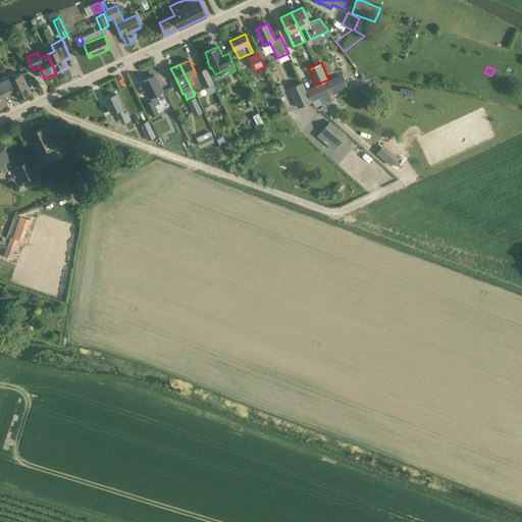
[(206,68),(198,72),(205,88),(213,84),(206,68)]
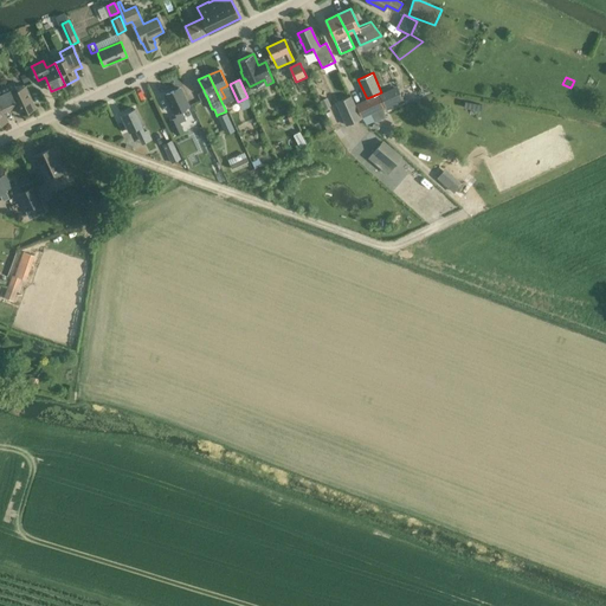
[(13,82),(0,88),(8,105),(15,102),(21,114),(36,108),(30,97),(25,86),(18,90),(13,82)]
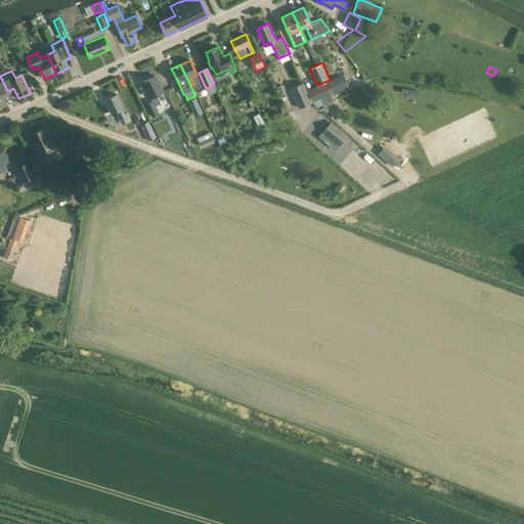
[(304,82),(291,88),(300,108),(312,102),(313,101),(321,98),(321,99),(332,94),(331,94),(333,93),(334,95),(349,88),(347,84),(343,75),(335,79),(331,81),(308,90),(304,82)]
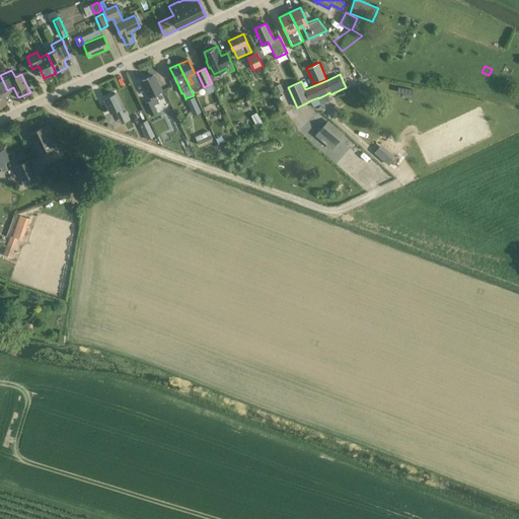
[(142,81),(151,100),(145,103),(151,117),(158,114),(154,104),(159,102),(155,93),(161,90),(154,75),(142,81)]
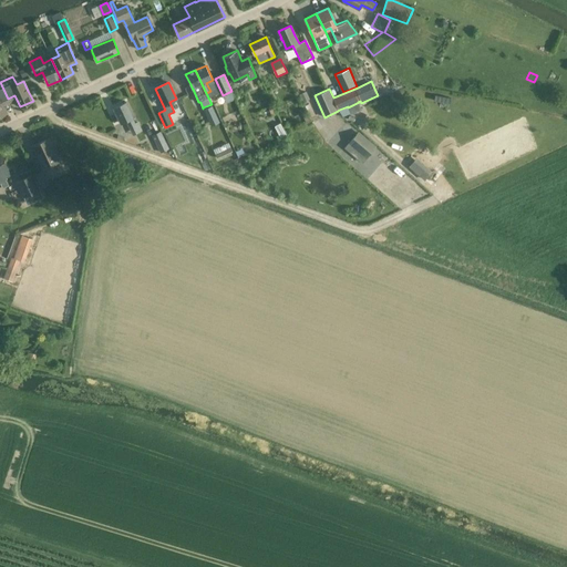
[(306,91),(299,94),(303,102),(310,99),(306,91)]
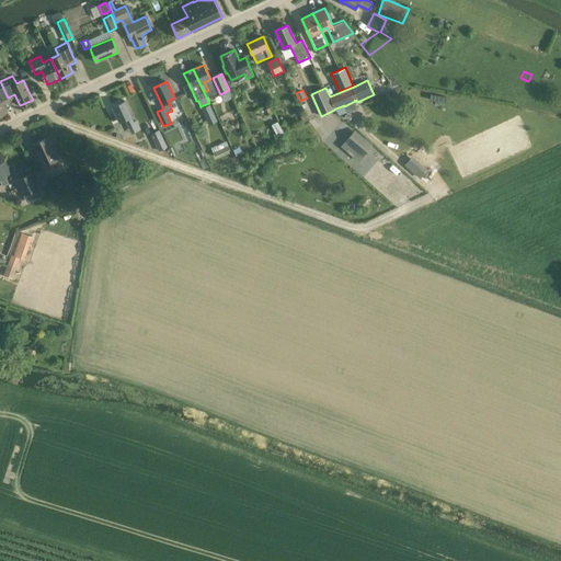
[(132,116),(129,111),(125,101),(113,106),(119,122),(125,119),(127,125),(134,123),(130,116),(132,116)]
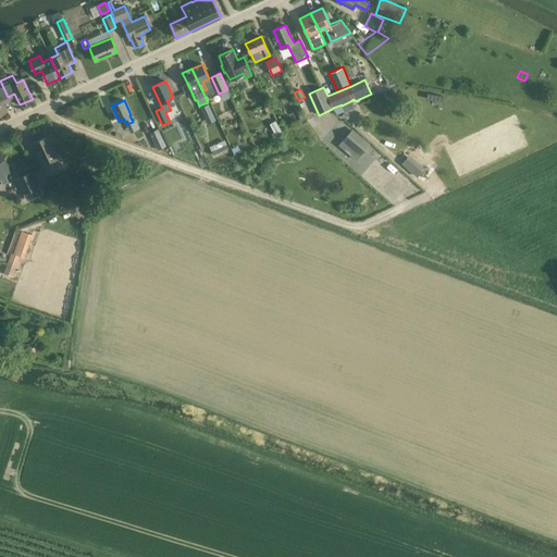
[(353,100),(342,106),(346,113),(356,109),(353,100)]
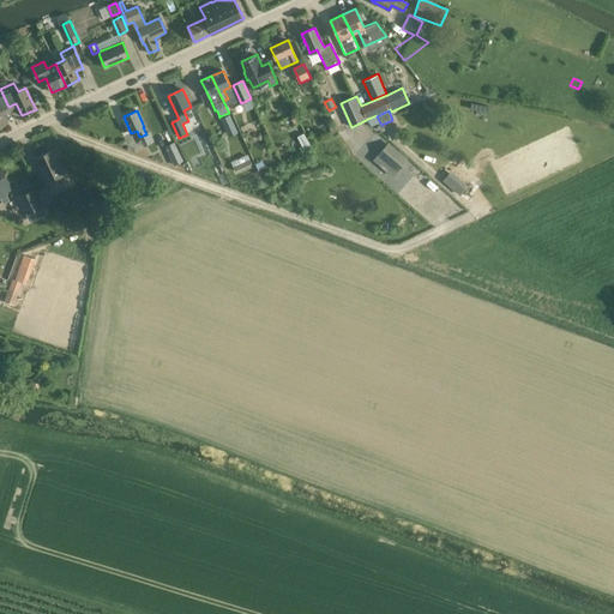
[(230,115),(221,119),(229,137),(239,132),(230,115)]
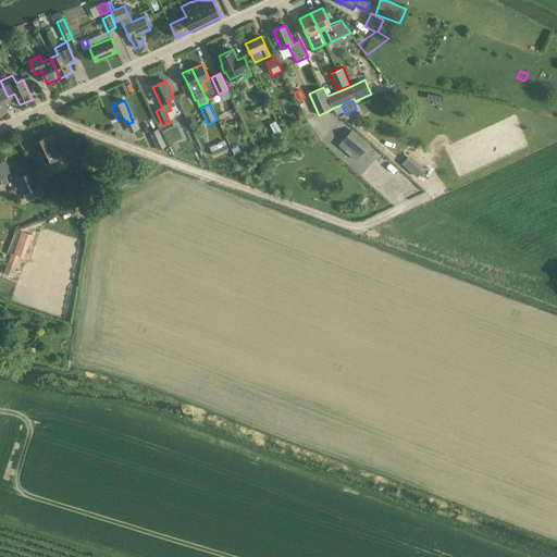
[(308,123),(304,113),(298,116),(302,125),(308,123)]
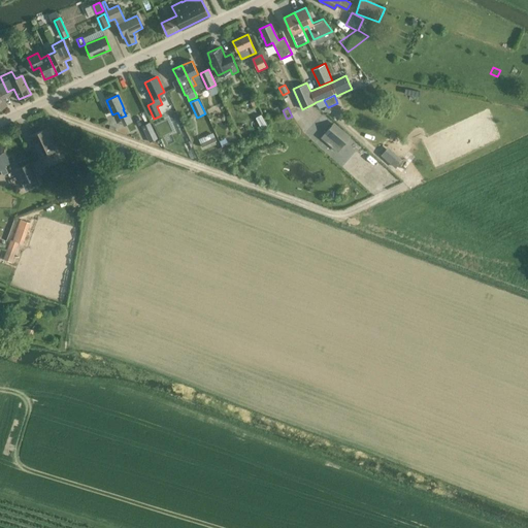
[(261,114),(256,118),(262,128),(267,126),(261,114)]
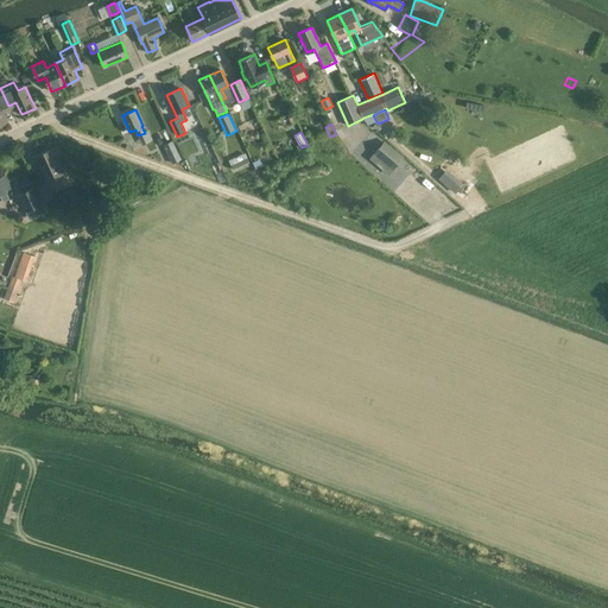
[(172,140),(163,145),(172,164),(182,159),(172,140)]
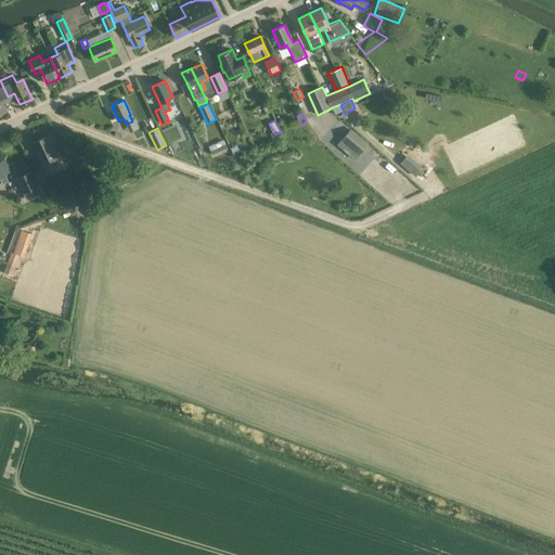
[(350,129),(341,139),(360,154),(360,155),(369,144),(350,129)]
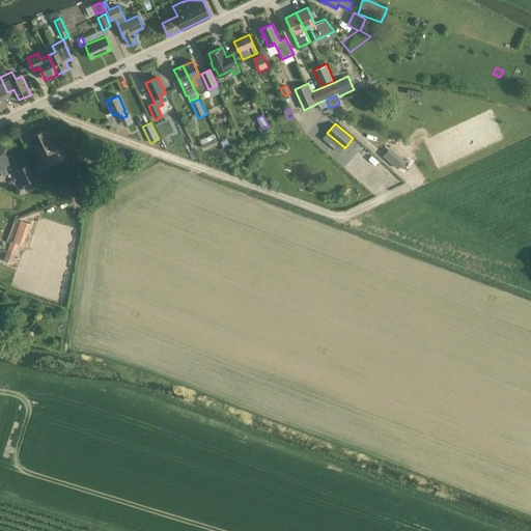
[(31,136),(35,145),(40,157),(55,150),(46,130),(31,136)]
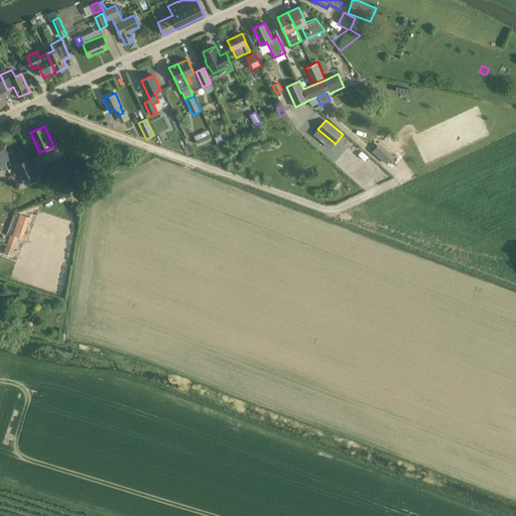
[(208,129),(194,136),(198,144),(212,138),(208,129)]
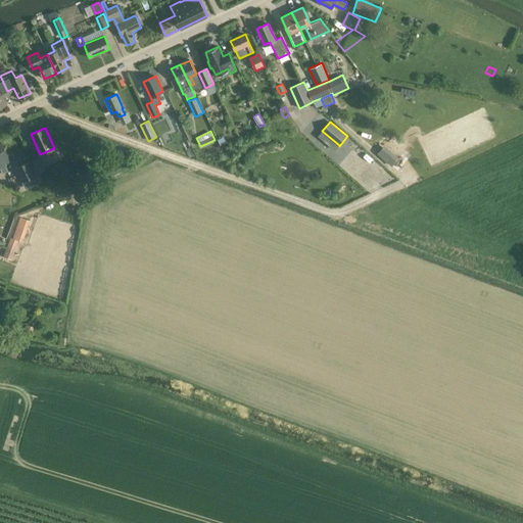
[(392,165),(398,158),(384,146),(378,153),(392,165)]
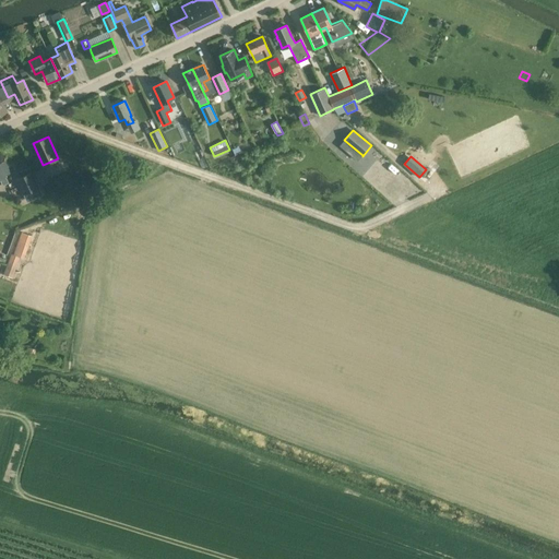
[(42,169),(34,173),(40,185),(47,181),(42,169)]
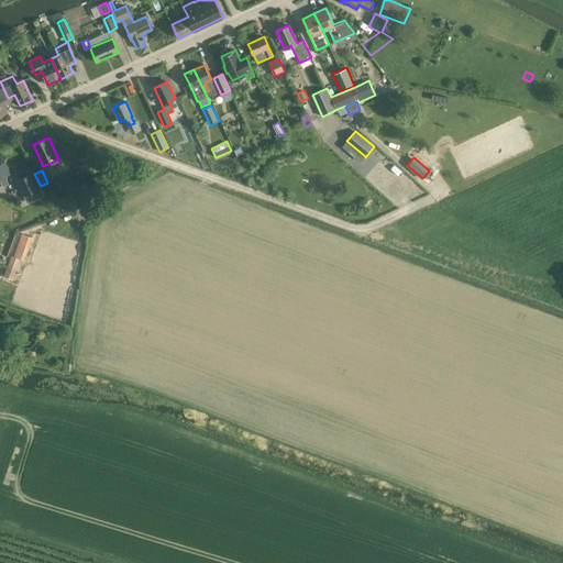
[(23,195),(39,187),(32,172),(15,179),(23,195)]
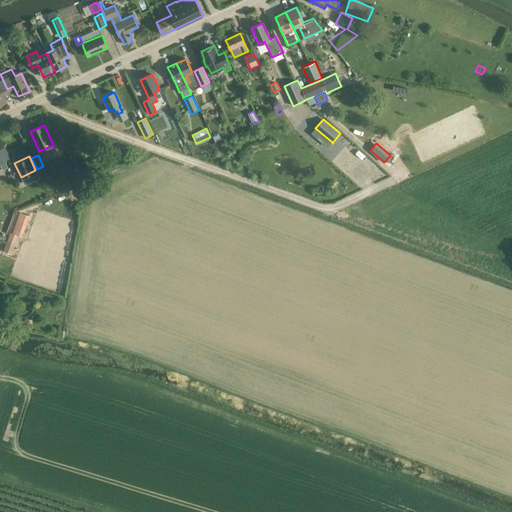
[(84,180),(70,170),(65,176),(77,185),(84,180)]
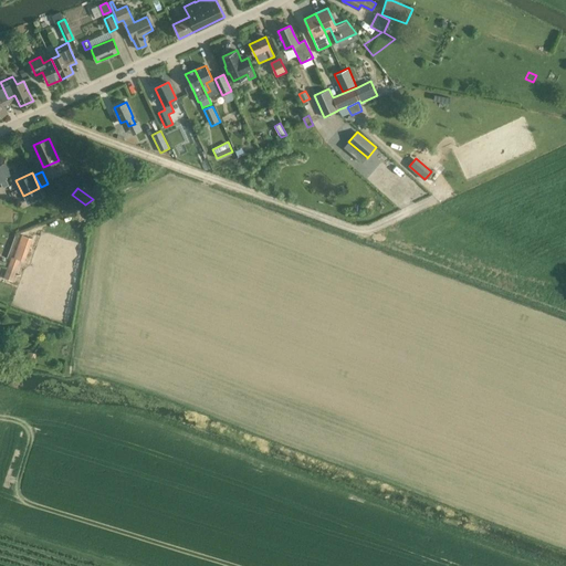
[(13,258),(20,261),(24,262),(32,239),(21,236),(13,258)]
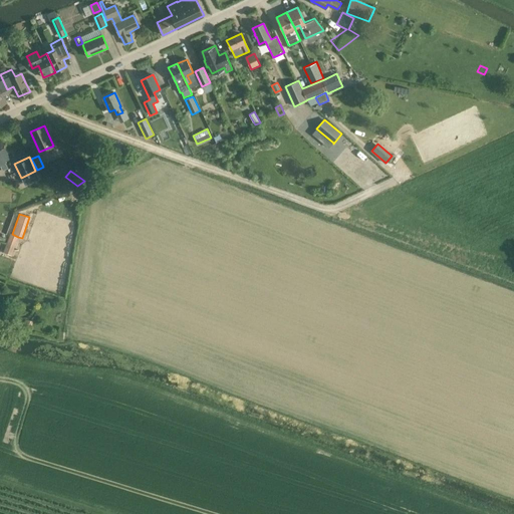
[(11,255),(18,237),(12,234),(10,233),(3,252),(11,255)]
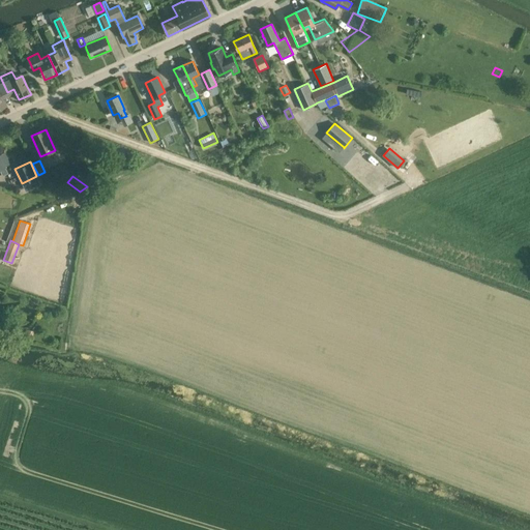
[(26,329),(24,337),(32,340),(34,331),(26,329)]
